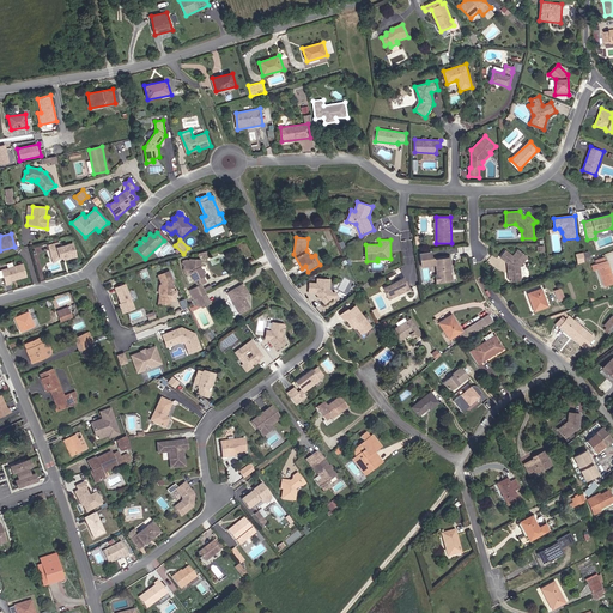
[(59,243),(48,246),(54,262),(59,260),(64,259),(65,260),(77,256),(73,243),(60,247),(59,243)]
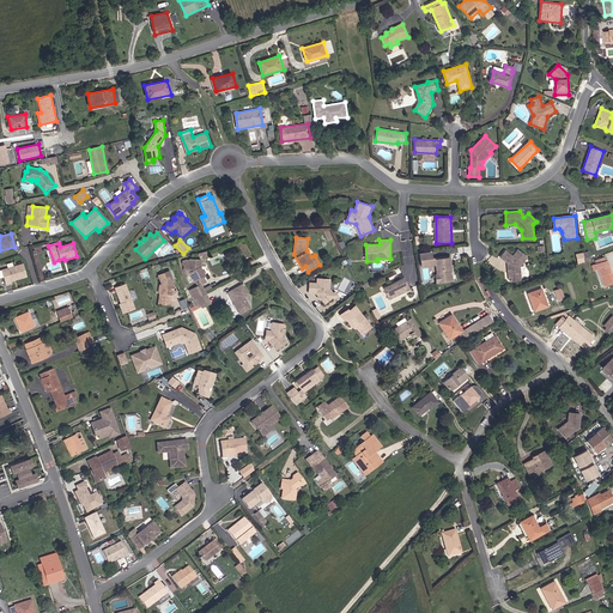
[(38,254),(48,250),(46,244),(36,248),(38,254)]
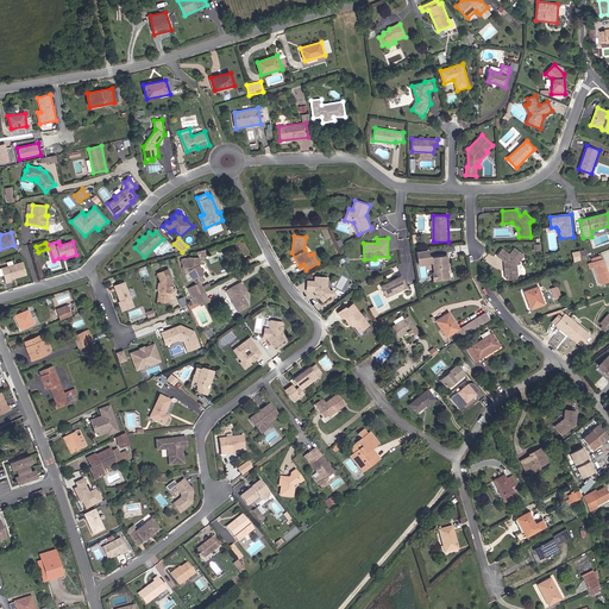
[(509,255),(502,249),(497,256),(504,262),(506,280),(508,281),(516,280),(519,277),(518,265),(525,256),(515,248),(509,255)]
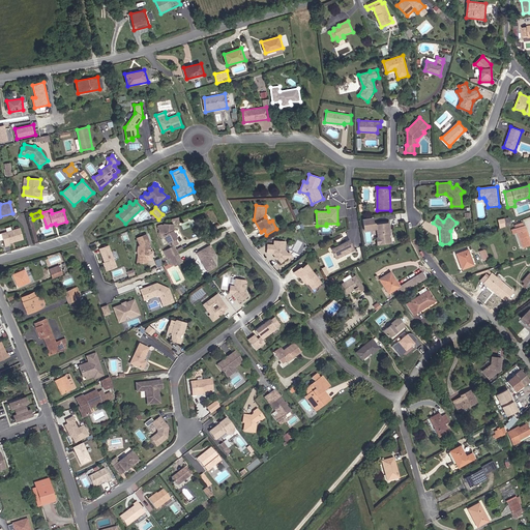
[(509,216),(498,218),(499,227),(510,226),(509,216)]
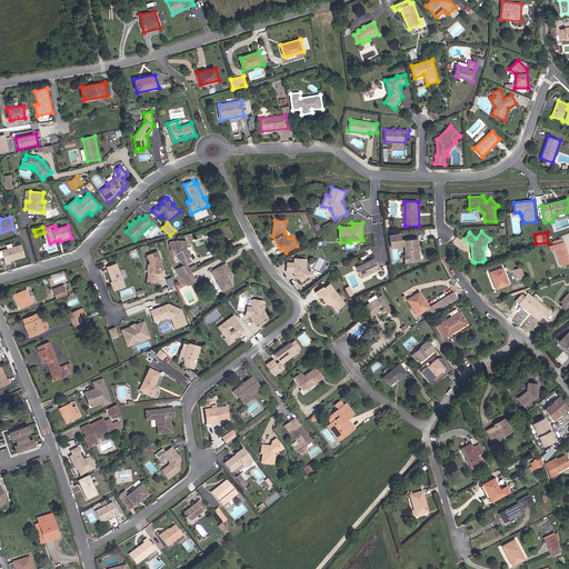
[(418,239),(403,240),(407,263),(421,261),(418,239)]
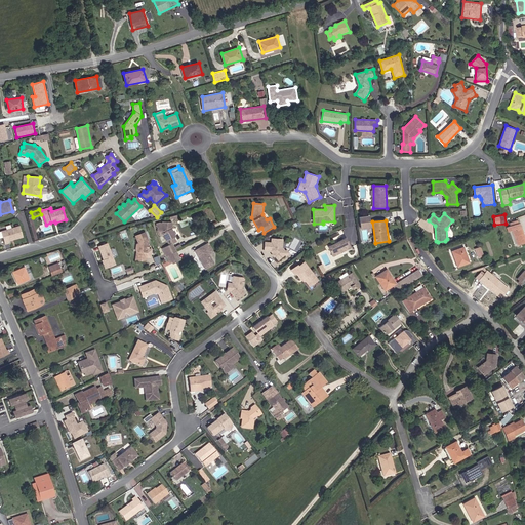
[(512,227),(507,228),(508,233),(513,231),(518,246),(524,243),(524,235),(521,223),(519,224),(518,220),(510,223),(512,227)]
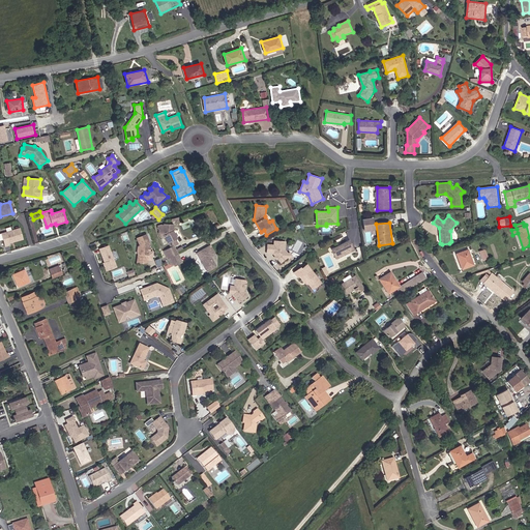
[(175,224),(165,224),(164,233),(165,235),(170,245),(172,247),(175,245),(179,243),(177,240),(178,236),(175,230),(175,224)]
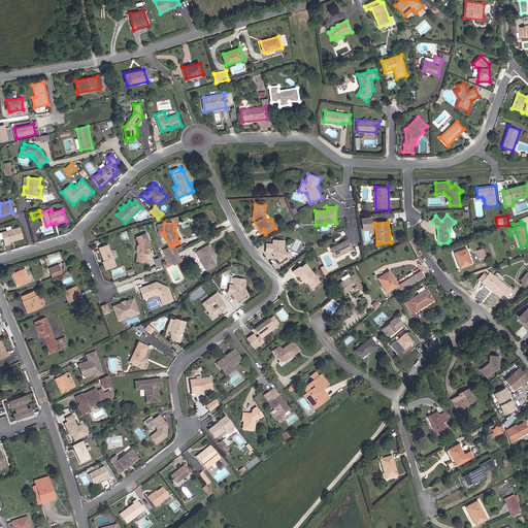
[(24,238),(20,227),(2,232),(6,245),(11,244),(11,241),(24,238)]
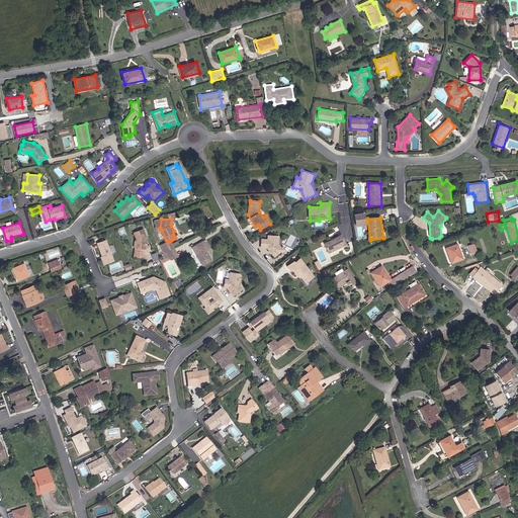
[(144,228),(134,233),(137,239),(135,257),(146,259),(148,237),(144,228)]
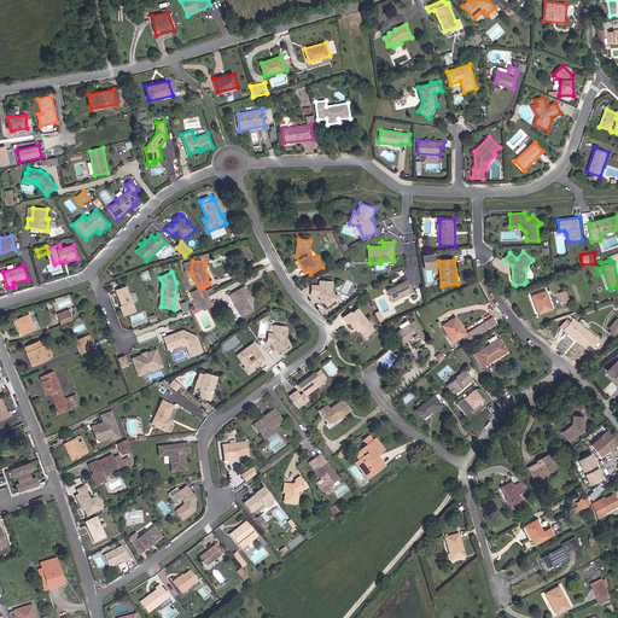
[(408,279),(386,290),(394,304),(398,302),(397,299),(414,291),(408,279)]
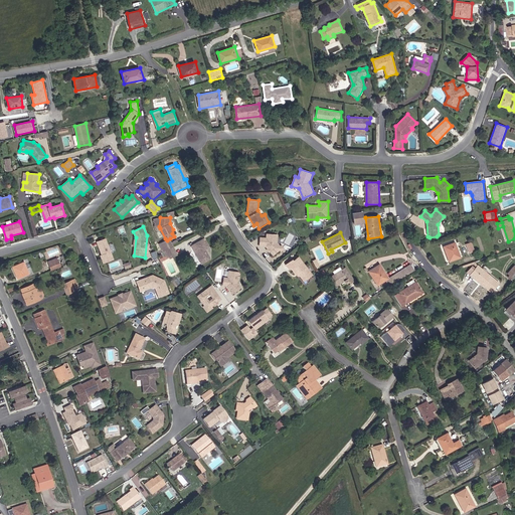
[(266,237),(260,236),(260,245),(266,246),(274,255),(281,250),(281,252),(285,248),(282,244),(281,245),(278,242),(279,234),(267,233),(266,237)]
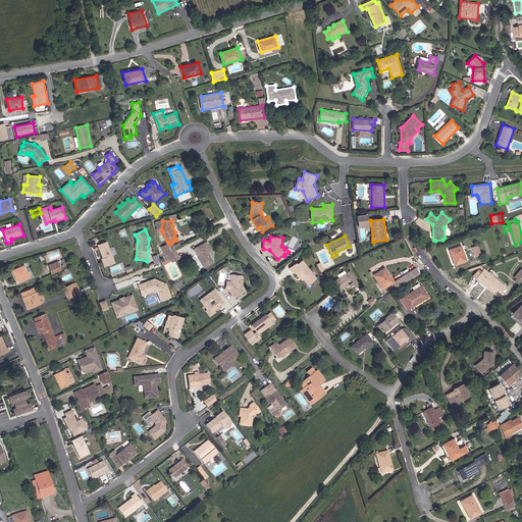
[(207,241),(194,249),(205,268),(214,262),(209,252),(213,250),(207,241)]
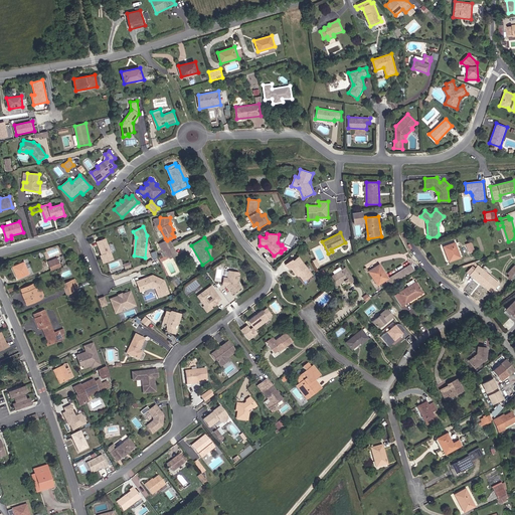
[(106,238),(97,241),(102,254),(100,255),(104,264),(115,259),(106,238)]
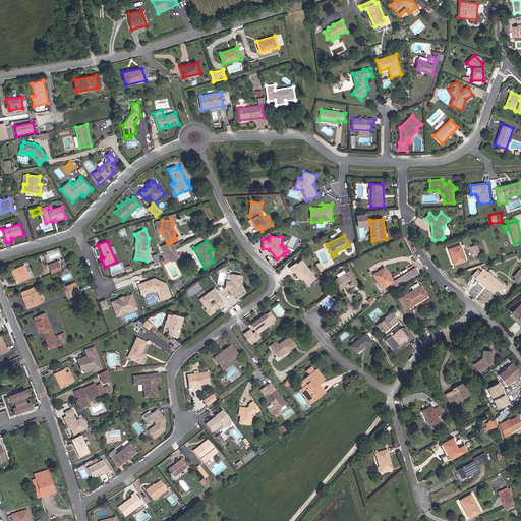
[(169,243),(161,246),(168,262),(171,261),(172,262),(180,258),(175,247),(181,244),(179,242),(174,244),(172,241),(169,243)]
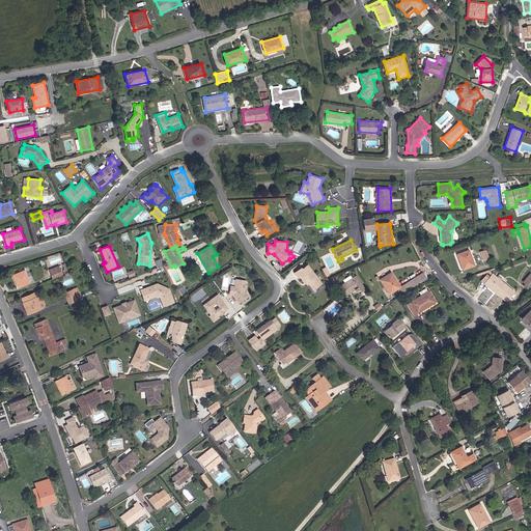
[(479,251),(482,259),(488,257),(485,249),(479,251)]
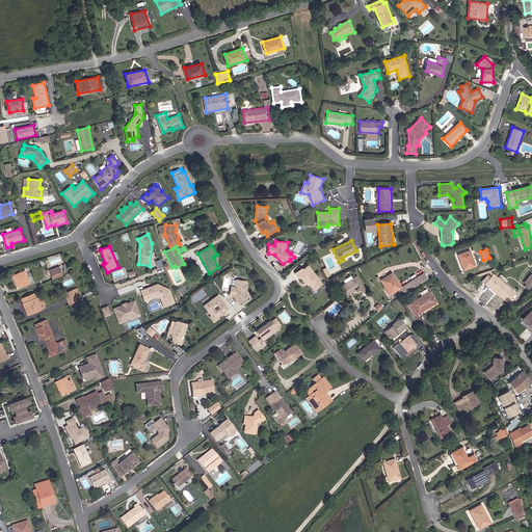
[(471,250),(458,254),(463,270),(476,265),(471,250)]
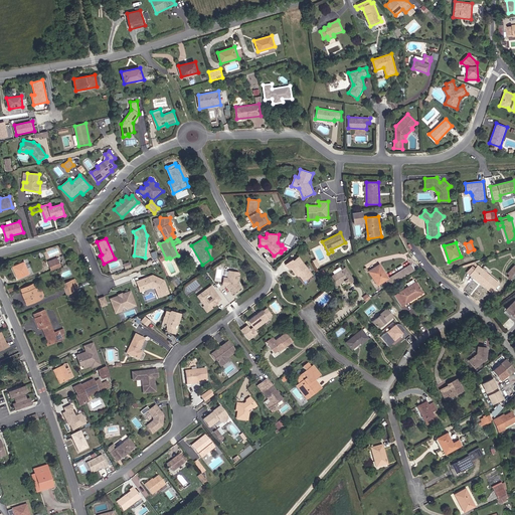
[(294,261),(293,259),(286,265),(290,271),(292,269),(298,277),(301,277),(304,281),(313,274),(299,256),(294,261)]
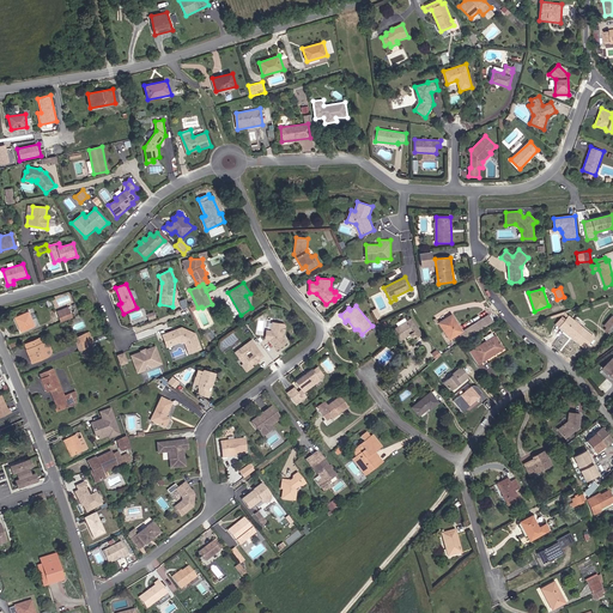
[(68,307),(58,311),(62,322),(71,319),(73,316),(68,307)]
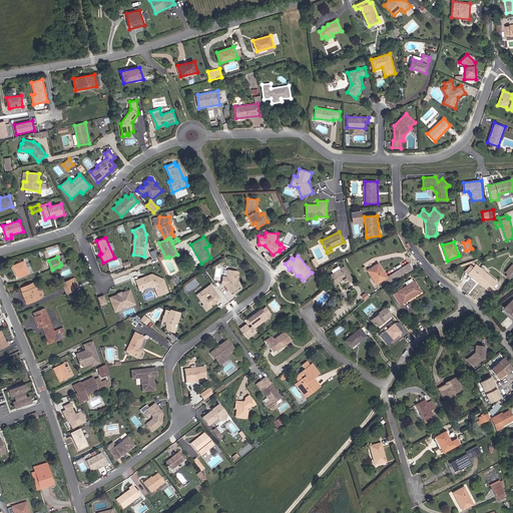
[(24,261),(12,266),(18,279),(30,273),(24,261)]
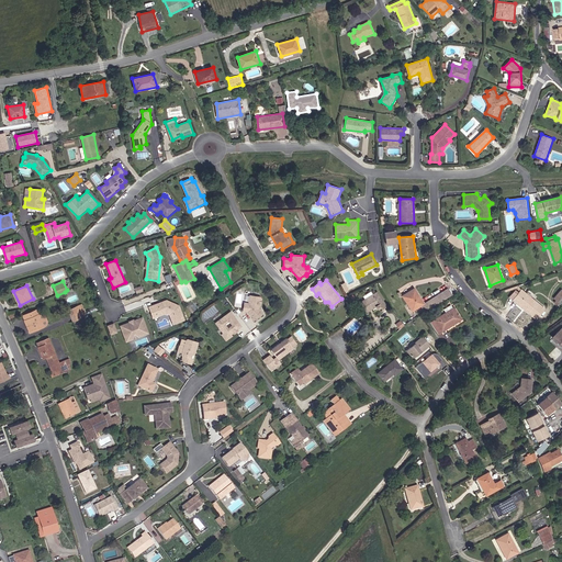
[(425,304),(414,288),(402,296),(412,312),(425,304)]
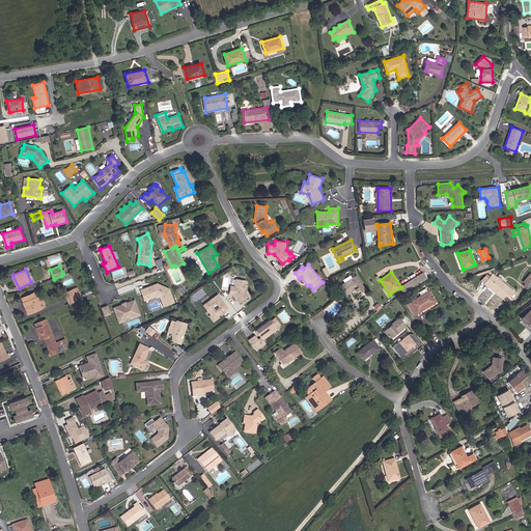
[(514,292),(493,273),(484,283),(507,302),(514,292)]
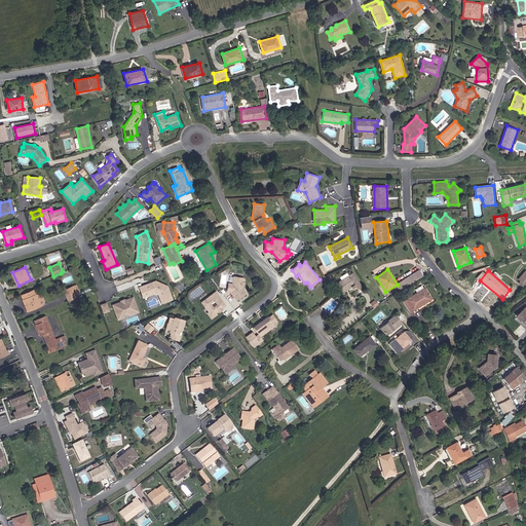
[(353,273),(335,284),(342,294),(352,288),(353,291),(357,289),(358,290),(363,287),(353,273)]
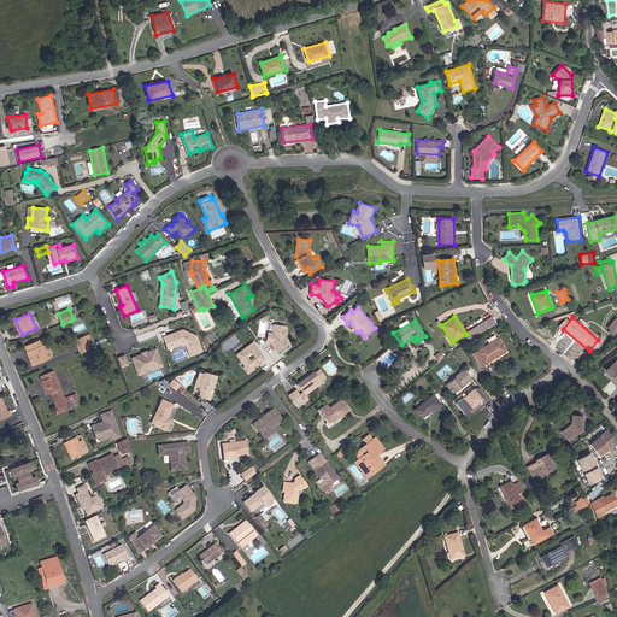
[(287,325),(274,323),(272,331),(268,331),(266,342),(271,342),(278,353),(289,345),(286,338),(288,330),(287,325)]
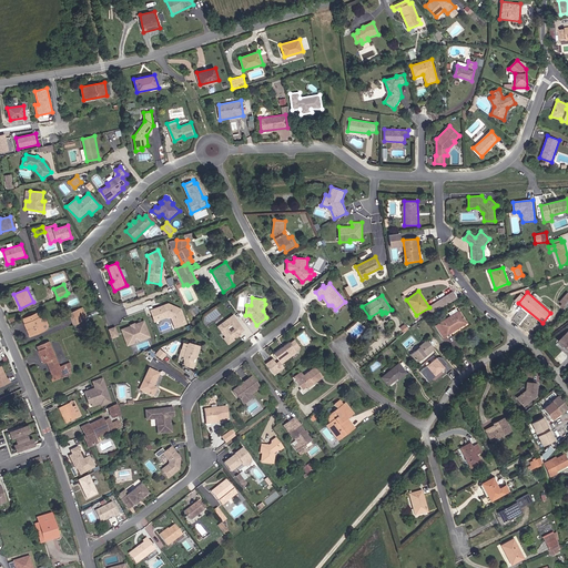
[(169,303),(151,310),(155,322),(168,317),(171,318),(175,328),(189,324),(182,308),(169,303)]
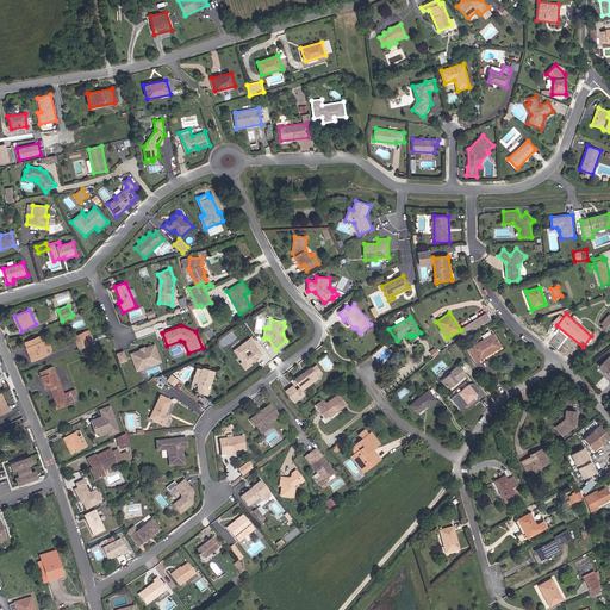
[(91,330),(74,336),(80,349),(94,343),(91,330)]
